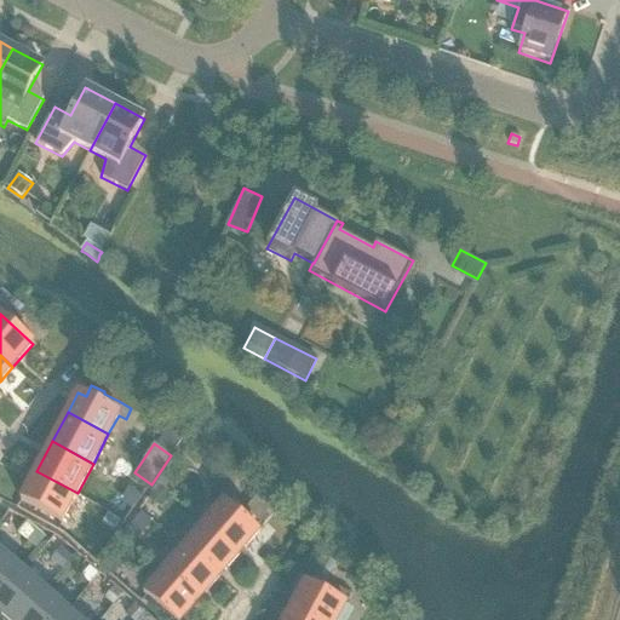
[(61,522),(78,493),(36,471),(19,500),(61,522)]
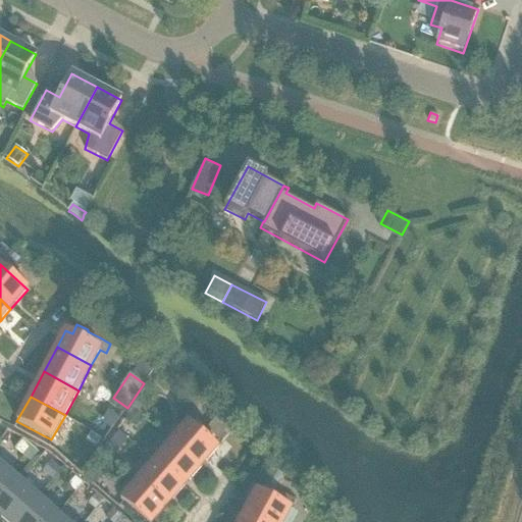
[(141,405),(137,402),(133,407),(141,414),(146,409),(141,405)]
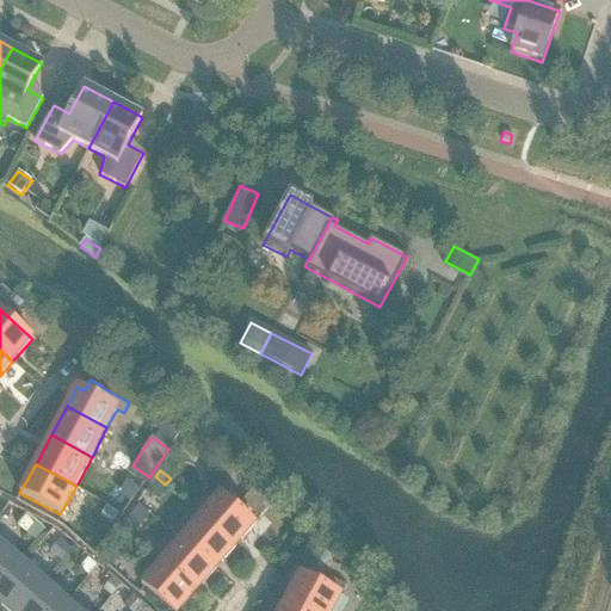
[(161,486),(155,480),(146,493),(156,501),(166,488),(161,486)]
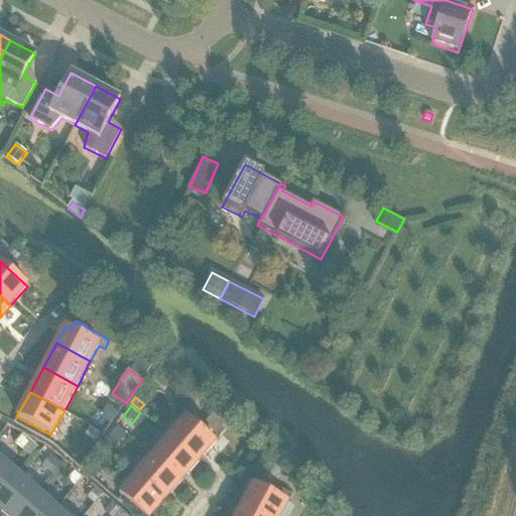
[(169,437),(199,463),(216,442),(186,417),(169,437)]
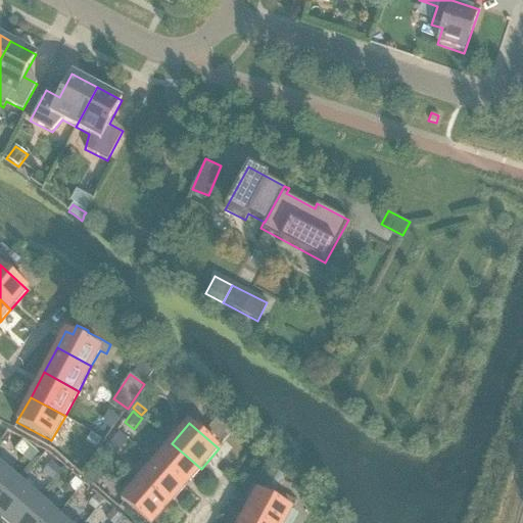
[(31,463),(39,453),(24,440),(14,450),(31,463)]
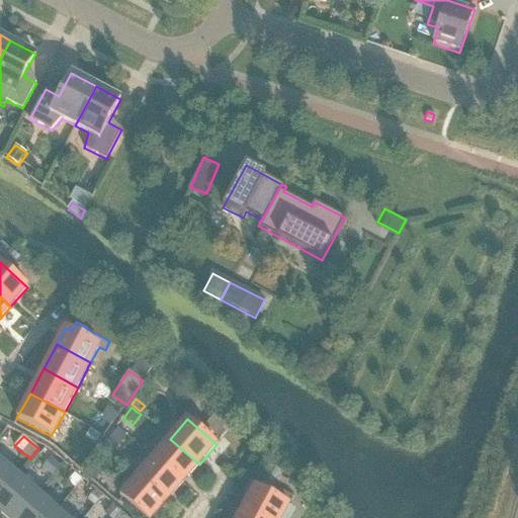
[(183,484),(199,464),(170,439),(154,457),(183,484)]
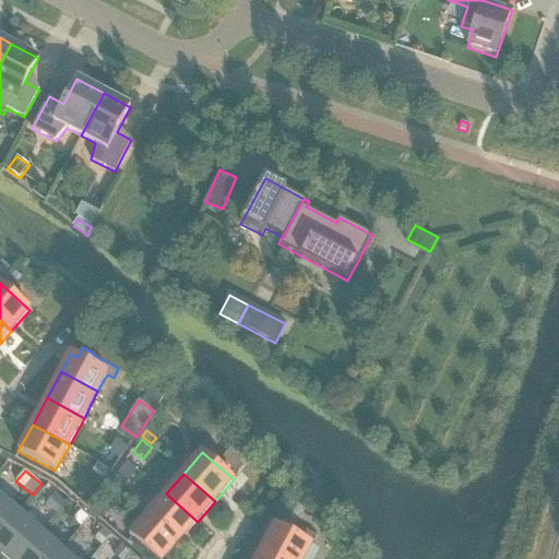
[(122,479),(117,475),(109,484),(119,492),(127,483),(122,479)]
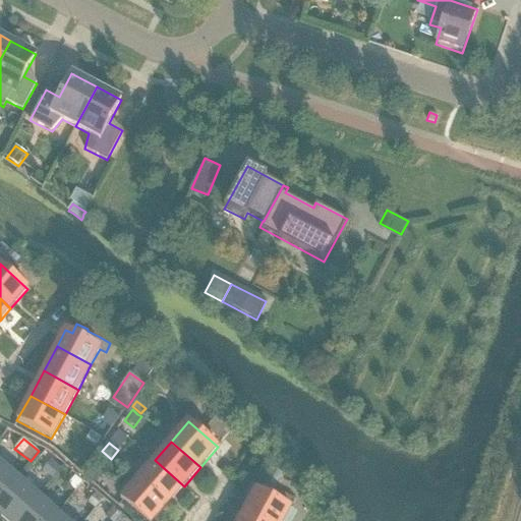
[(55,464),(51,460),(43,470),(53,478),(61,469),(55,464)]
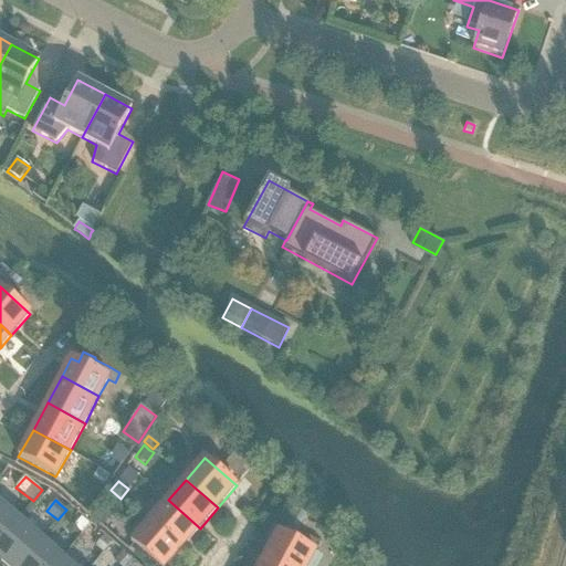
[(181,549),(200,528),(168,500),(149,521),(181,549)]
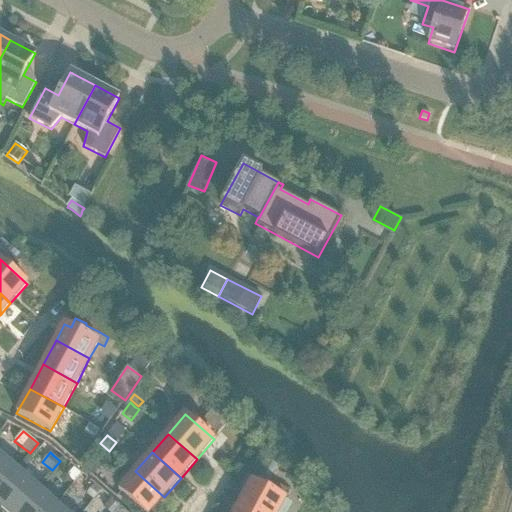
[(0,493),(19,472),(0,455),(0,493)]
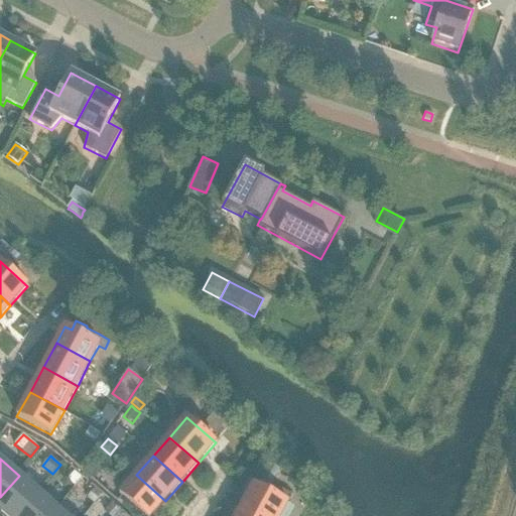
[(98,465),(94,462),(86,471),(94,479),(103,469),(98,465)]
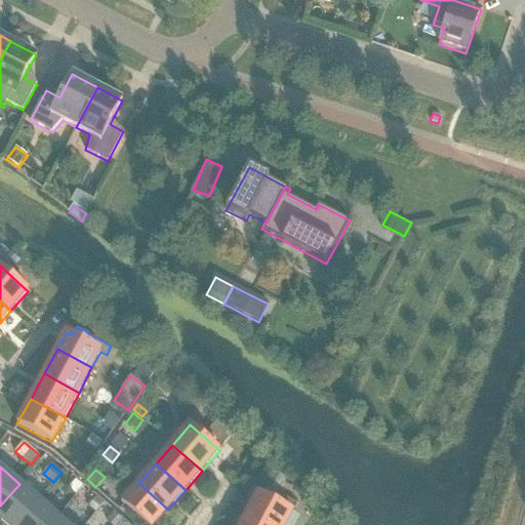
[(278,475),(272,471),(263,488),(275,494),(284,478),(278,475)]
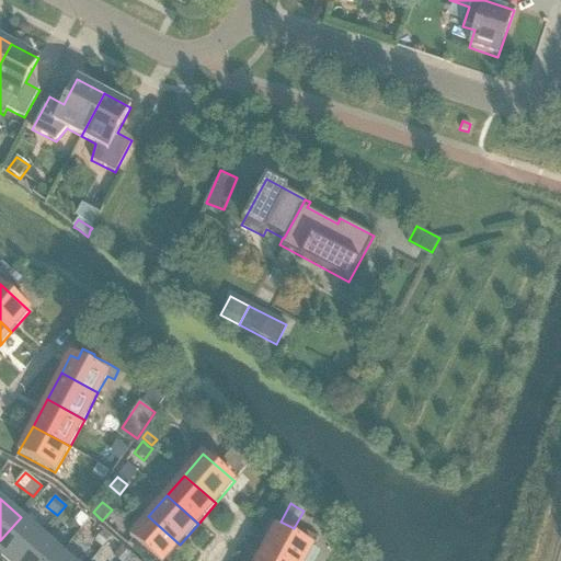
[(88,536),(96,525),(81,513),(72,523),(88,536)]
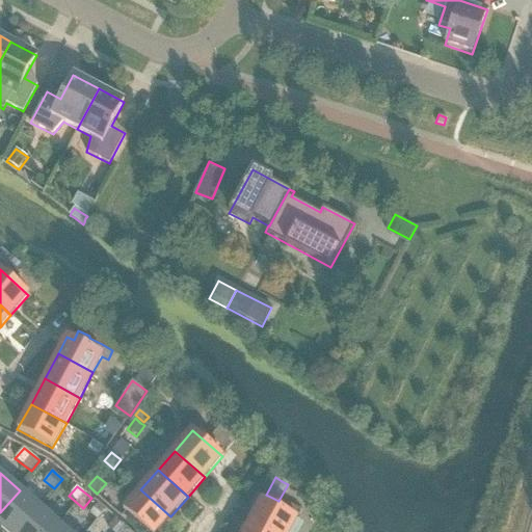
[(148,531),(156,531),(170,516),(140,489),(123,510),(148,531)]
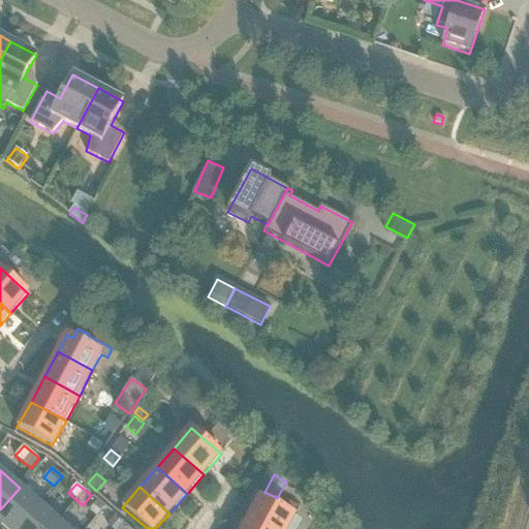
[(0,524),(5,528),(18,528),(39,505),(20,488),(0,509),(0,524)]
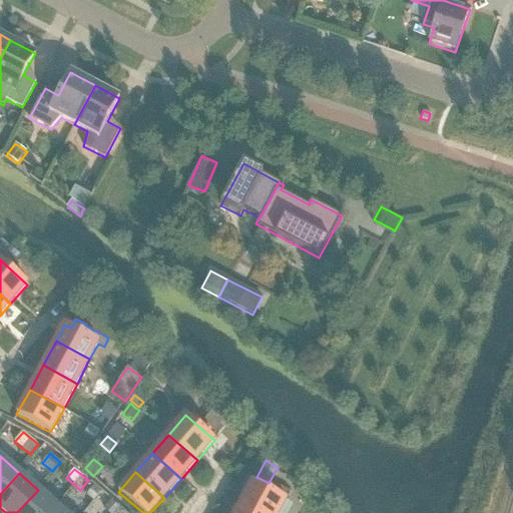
[(239,506),(251,512),(279,512),(286,500),(252,482),(239,506)]
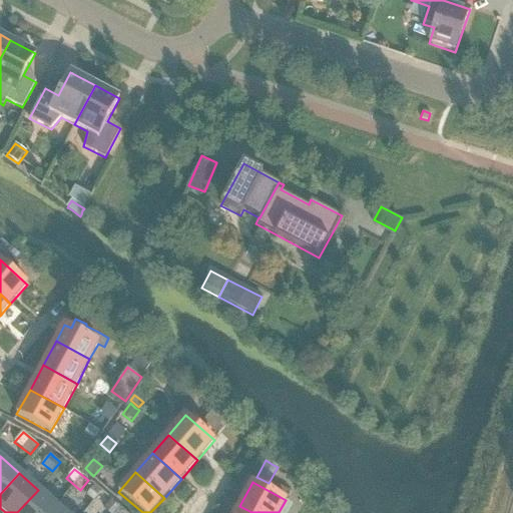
[(97,488),(94,486),(85,495),(93,501),(101,492),(97,488)]
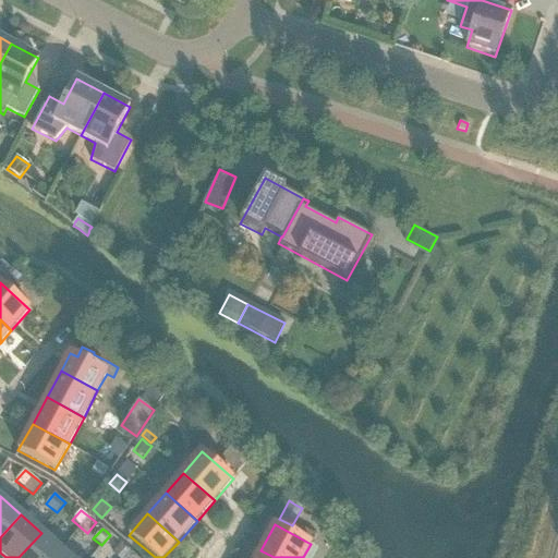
[(55,557),(61,550),(41,533),(19,557),(55,557)]
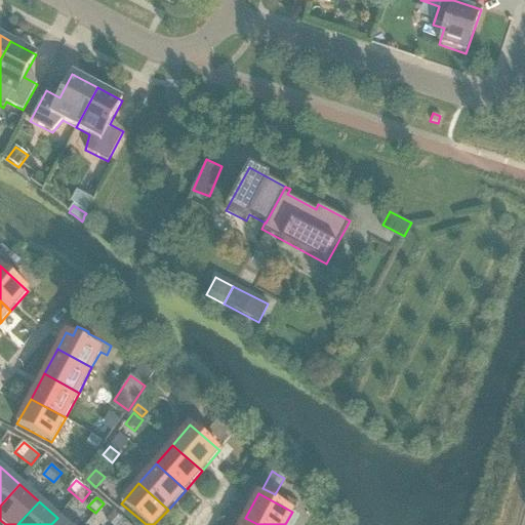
[(119,517),(114,512),(106,521),(110,524),(118,524),(123,520),(119,517)]
